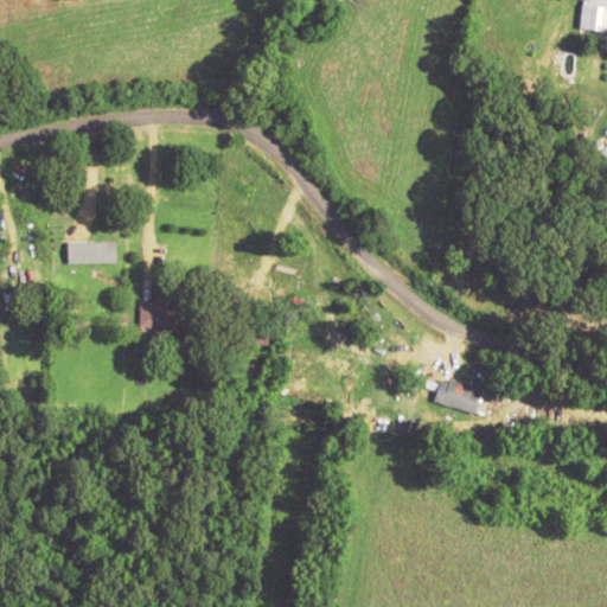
[(606,0),(581,0),(579,29),(606,31),(606,0)]
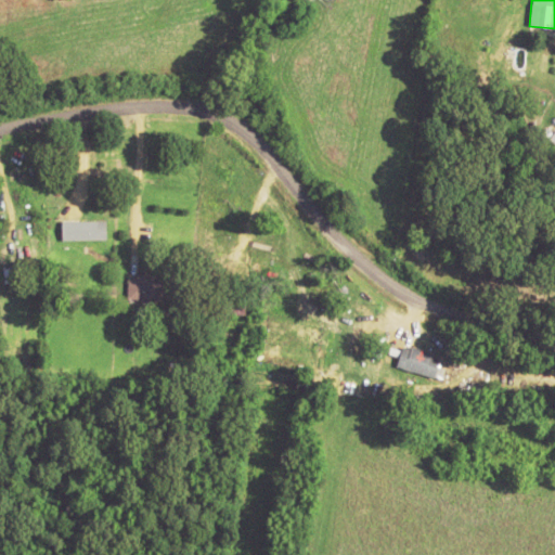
[(62,240),(98,240),(98,220),(62,220),(62,240)]
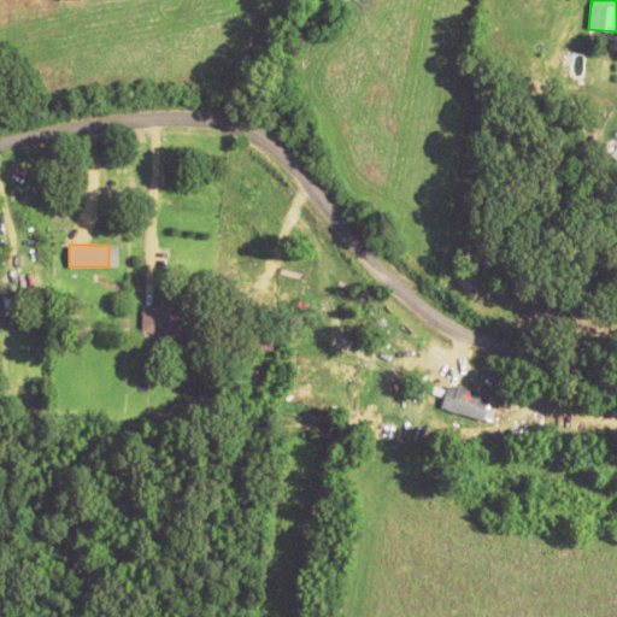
[(19,301),(41,295),(39,288),(17,294),(19,301)]
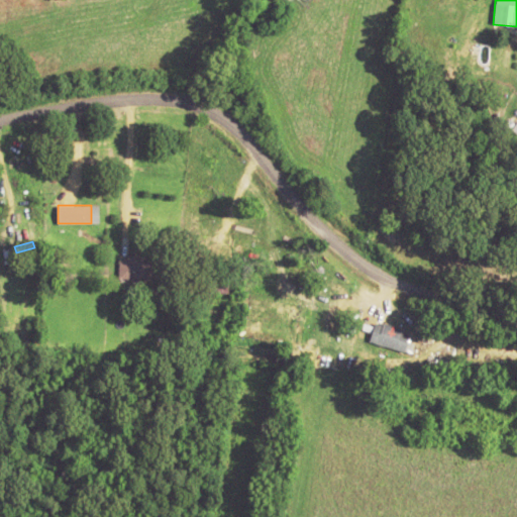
[(152,278),(152,255),(119,255),(119,278),(152,278)]
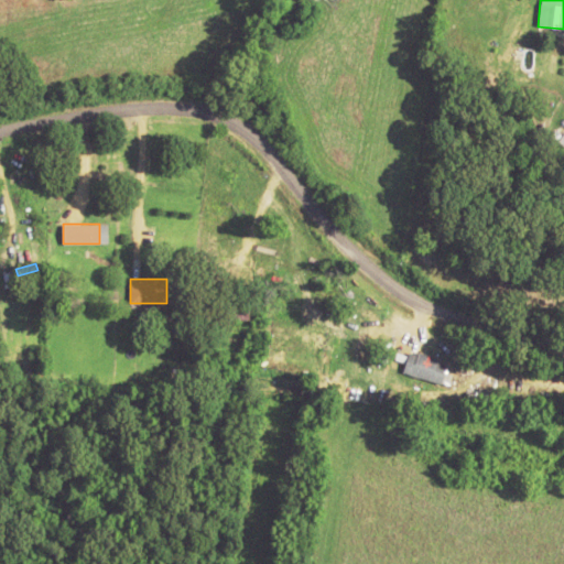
[(443,382),(447,359),(408,351),(403,375),(443,382)]
